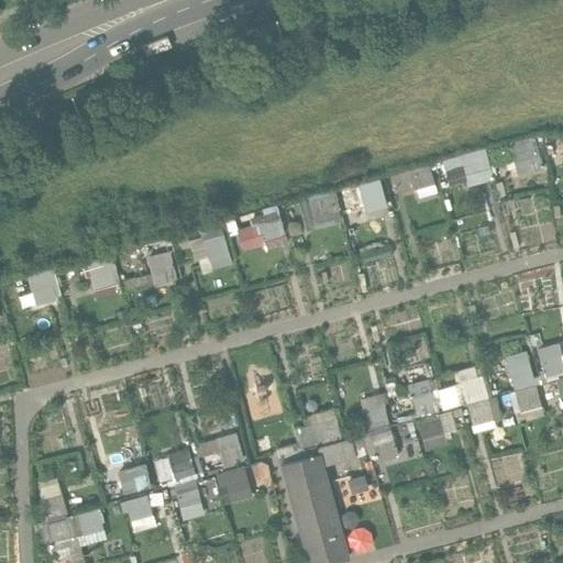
[(488,184),(488,159),(443,161),(443,185),(488,184)]
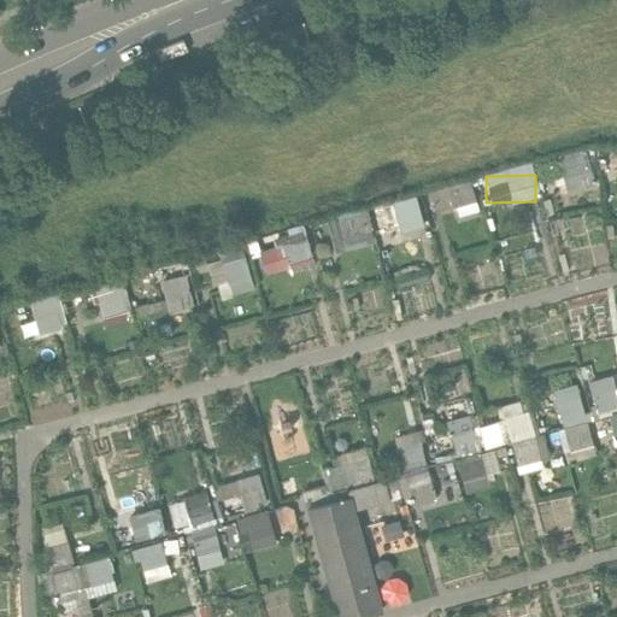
[(472,182),(447,186),(450,216),(476,212),(472,182)]
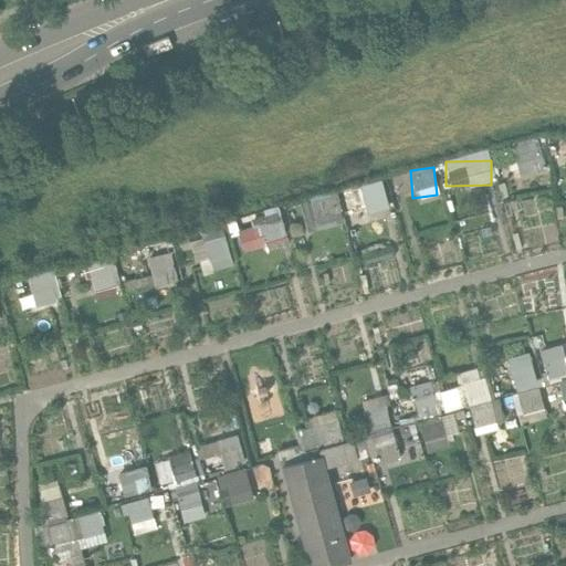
[(381,181),(297,199),(304,233),(368,219),(367,213),(388,209),(381,181)]
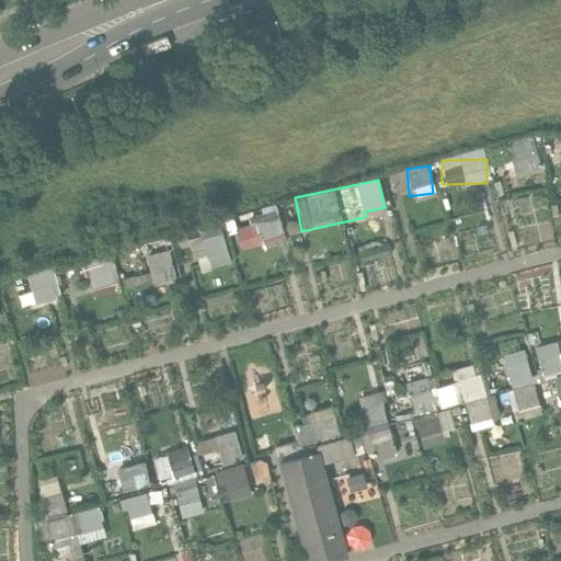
[(231,222),(240,249),(285,235),(275,207),(231,222)]
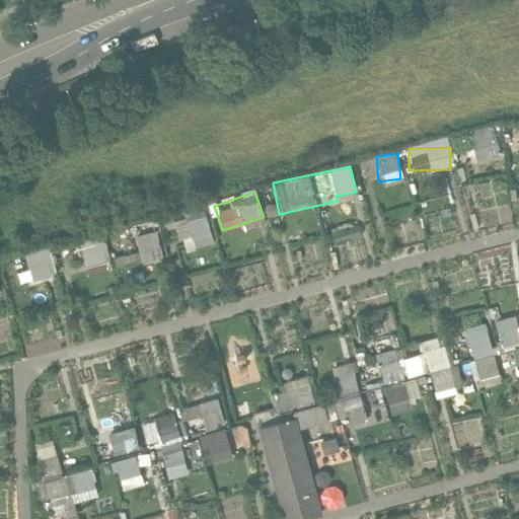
[(174,224),(180,249),(211,242),(205,217),(174,224)]
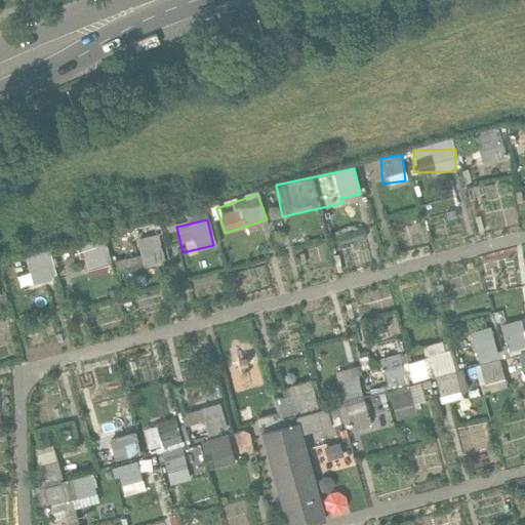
[(131,228),(143,264),(166,256),(155,221),(131,228)]
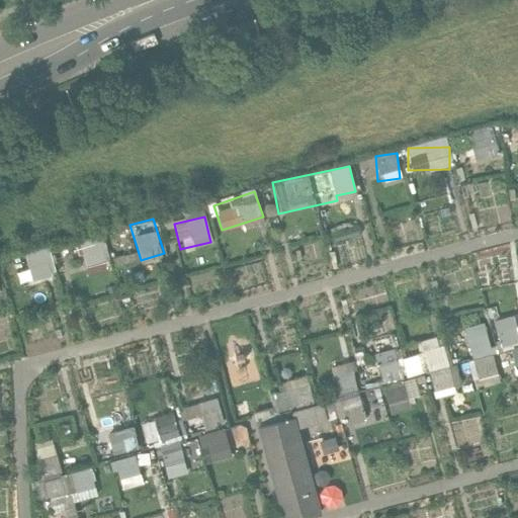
[(86,274),(110,267),(102,235),(78,241),(86,274)]
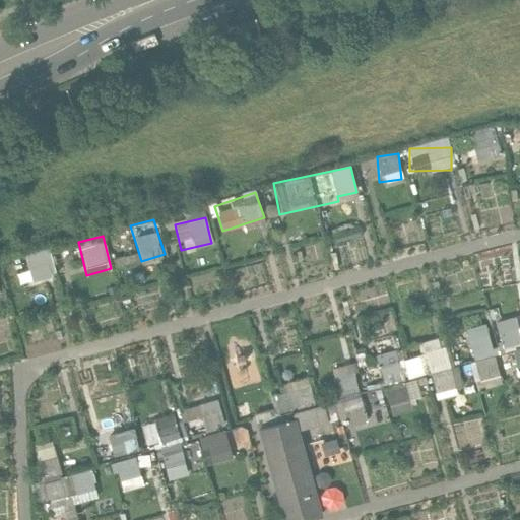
[(46,248),(24,252),(29,279),(52,275),(46,248)]
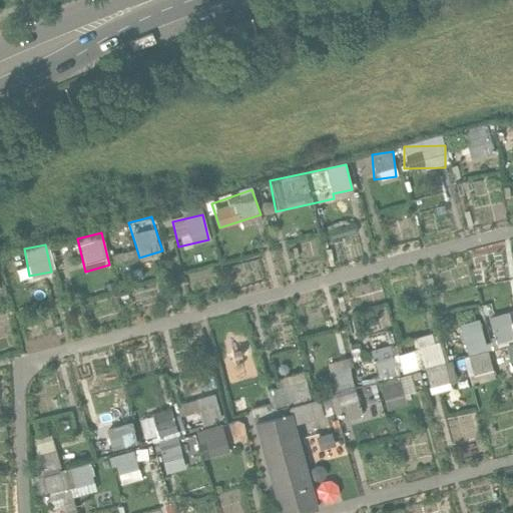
[(512,335),(507,312),(486,317),(491,339),(483,342),(480,330),(460,335),(464,353),(512,341),(512,335)]
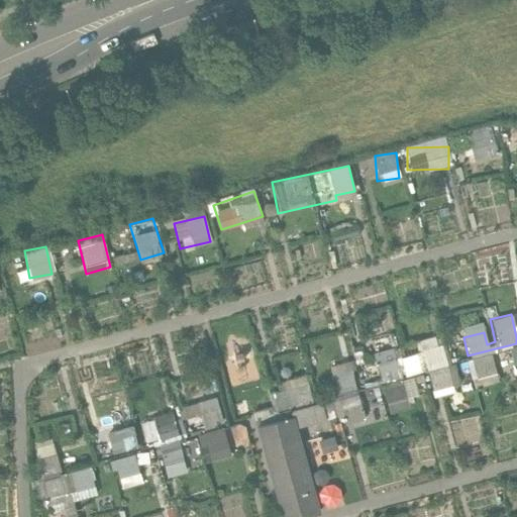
[(424,371),(444,365),(436,334),(416,340),(424,371)]
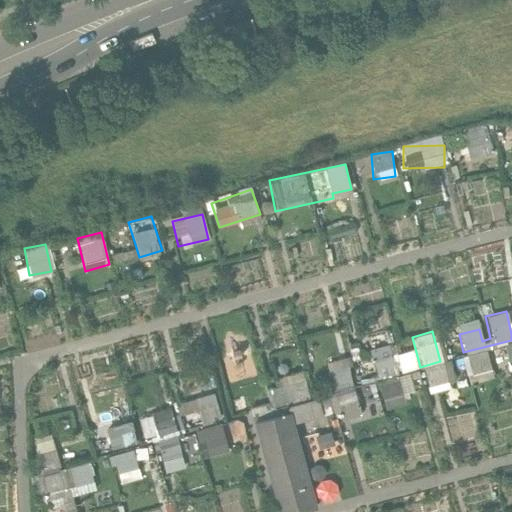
[(369,349),(375,374),(396,369),(390,344),(369,349)]
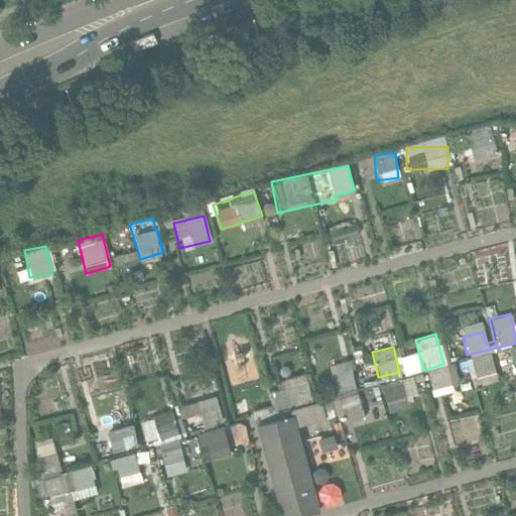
[(414,352),(397,357),(403,376),(420,370),(414,352)]
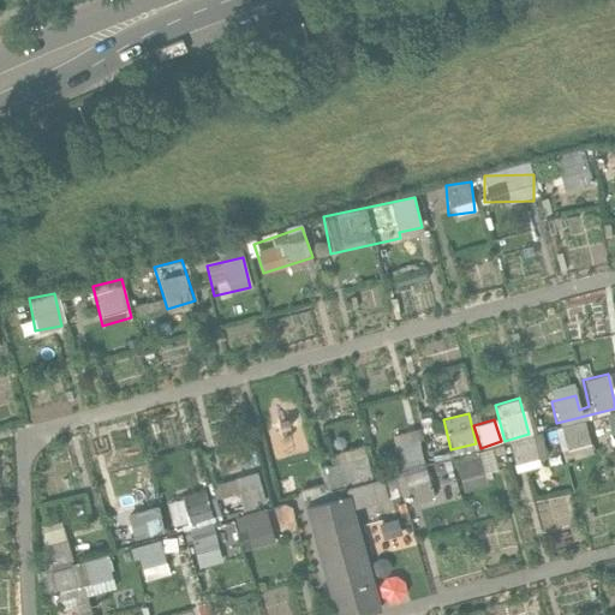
[(557,449),(589,445),(585,422),(554,427),(557,449)]
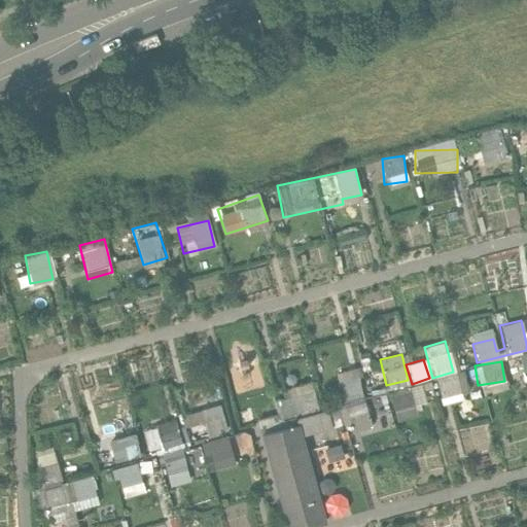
[(335,374),(343,400),(363,394),(356,367),(335,374)]
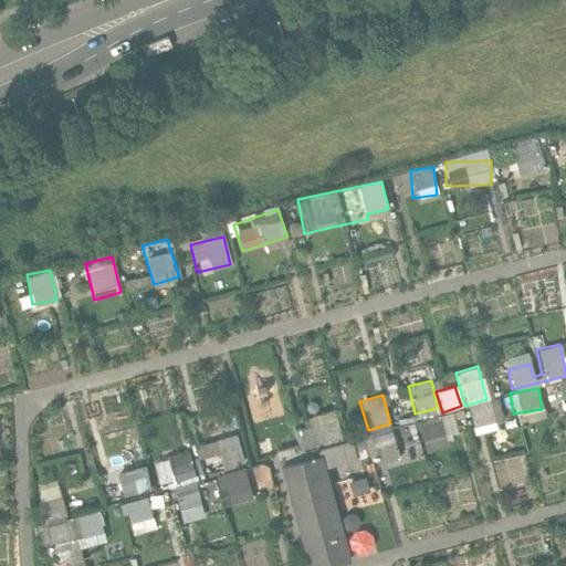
[(472,433),(494,430),(491,401),(469,405),(472,433)]
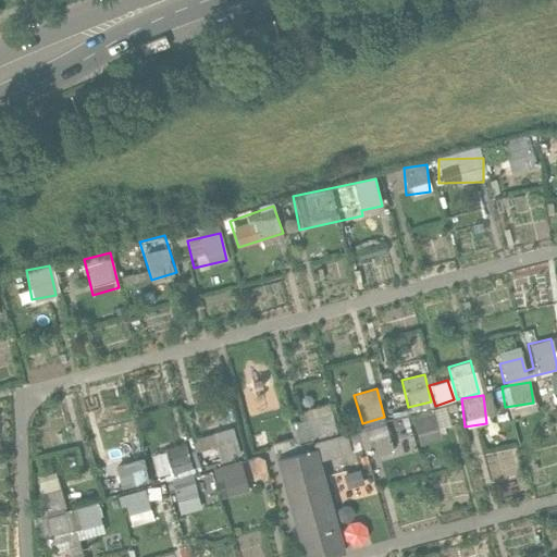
[(442,438),(433,407),(409,413),(418,445),(442,438)]
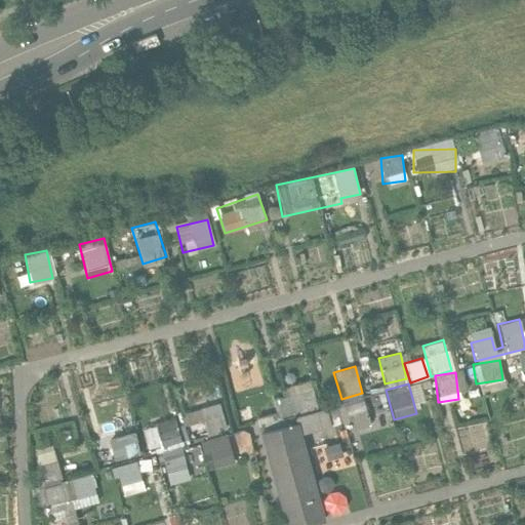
[(281,524),(308,524),(322,522),(299,434),(366,417),(362,401),(256,428),(281,524)]
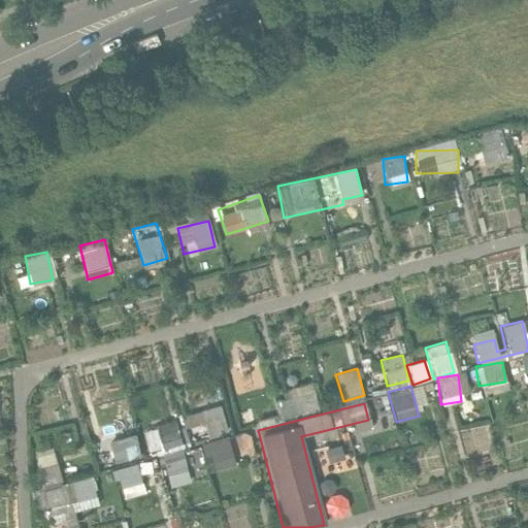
[(204,423),(207,437),(228,432),(221,404),(184,415),(187,428),(204,423)]
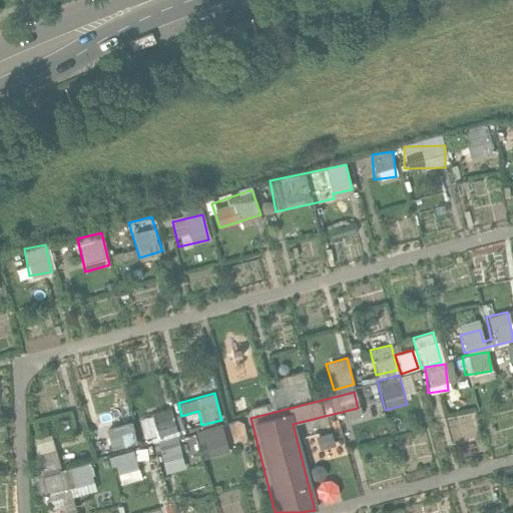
[(170,410),(138,416),(143,438),(174,432),(170,410)]
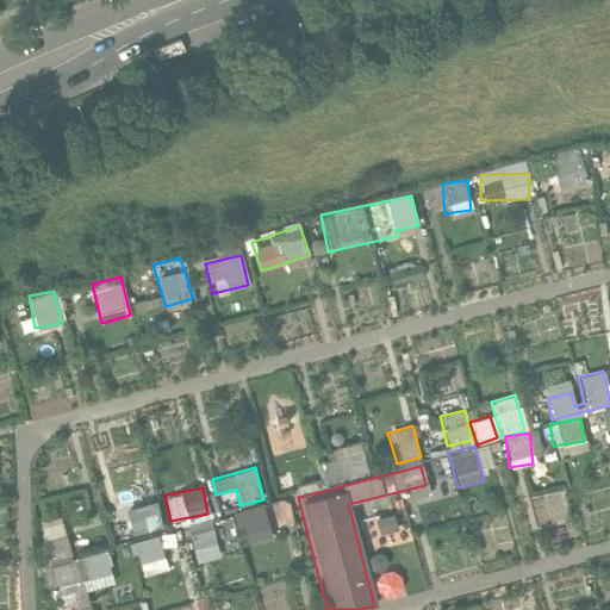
[(123,505),(134,534),(153,527),(142,498),(123,505)]
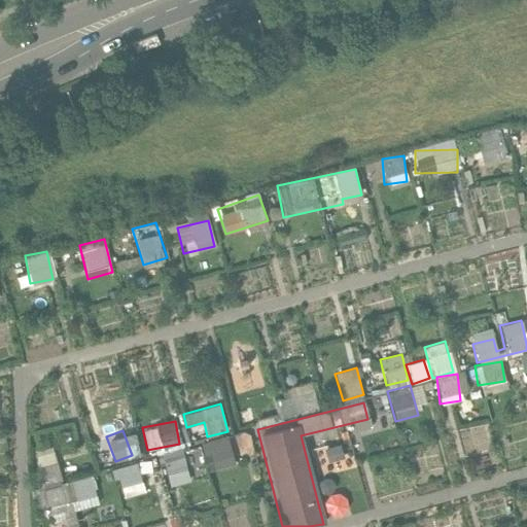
[(227,436),(201,441),(206,468),(233,464),(227,436)]
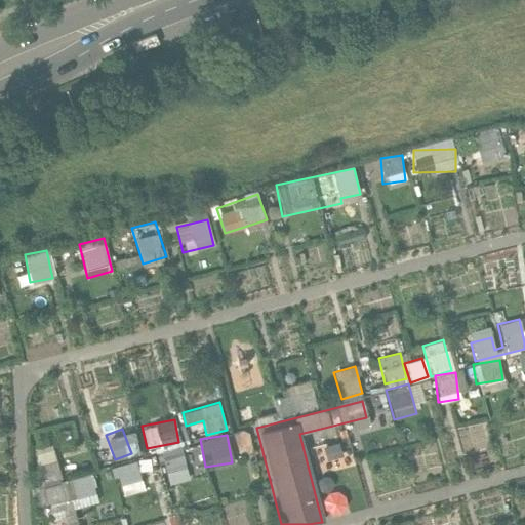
[(160,456),(170,484),(189,477),(178,449),(160,456)]
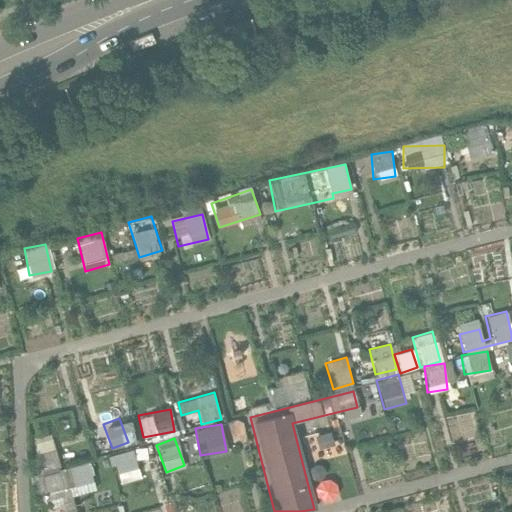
[(131,449),(112,453),(116,472),(135,468),(131,449)]
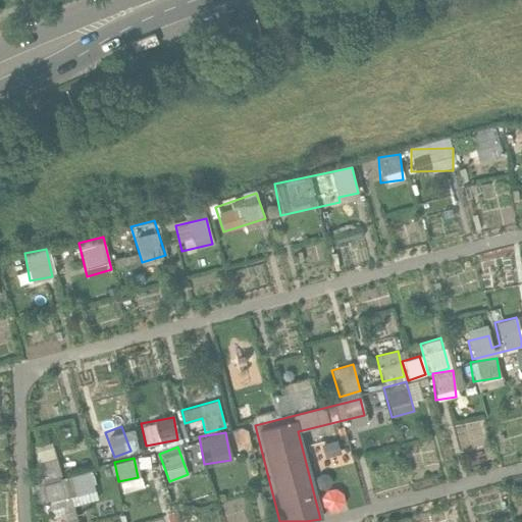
[(48,510),(96,494),(88,469),(40,484),(48,510)]
